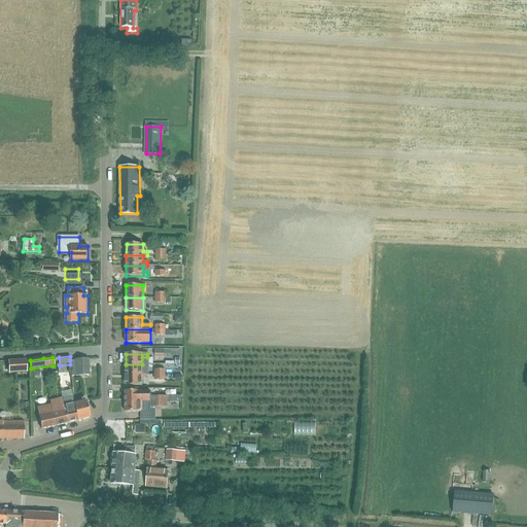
[(90,376),(88,359),(70,360),(70,364),(71,377),(90,376)]
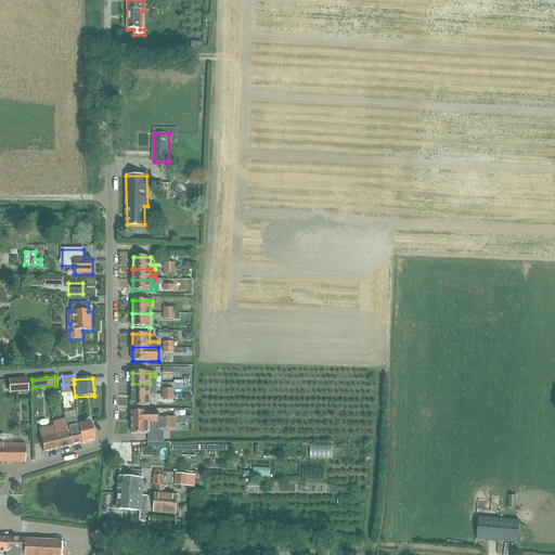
[(28,394),(27,379),(9,381),(10,395),(28,394)]
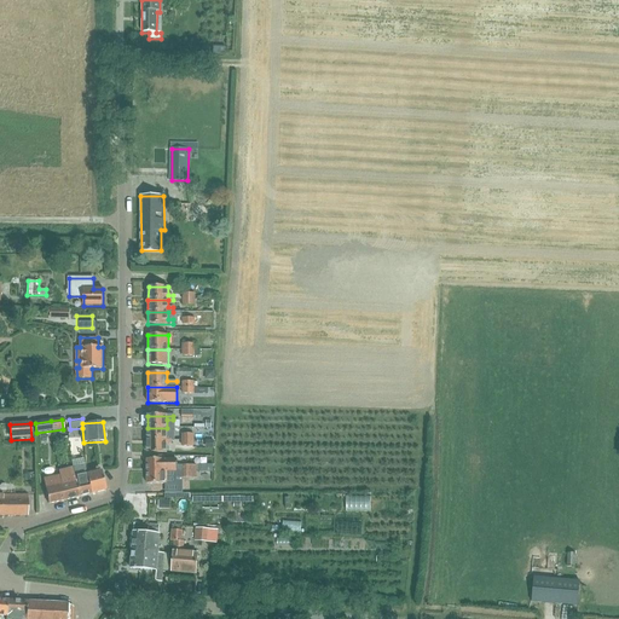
[(167,428),(148,428),(148,440),(167,440),(167,433),(172,433),(172,428),(167,428)]
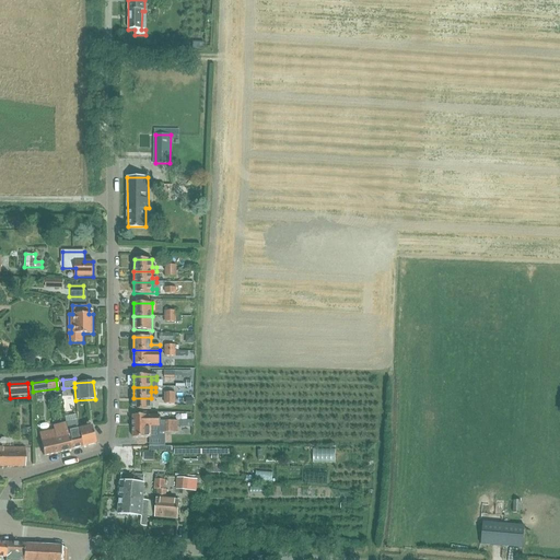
[(151,398),(133,398),(133,410),(151,410),(151,403),(155,403),(155,398),(151,398)]
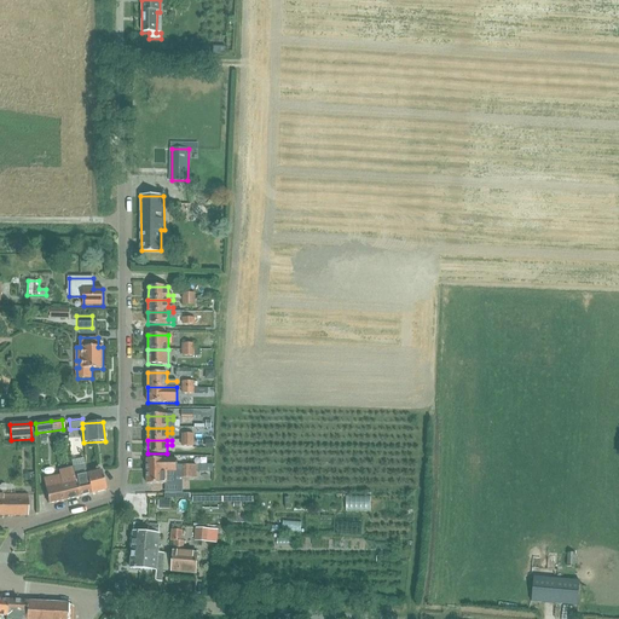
[(177,460),(146,460),(146,473),(173,473),(173,472),(177,472),(177,460)]
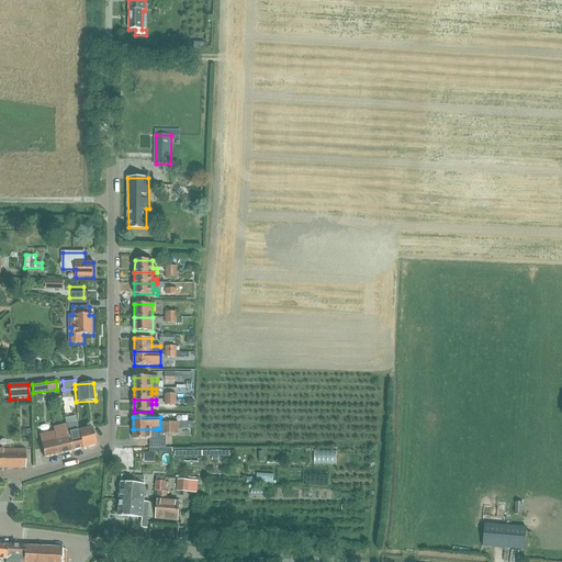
[(77,422),(66,425),(66,430),(67,433),(71,451),(82,449),(78,431),(79,431),(77,422)]
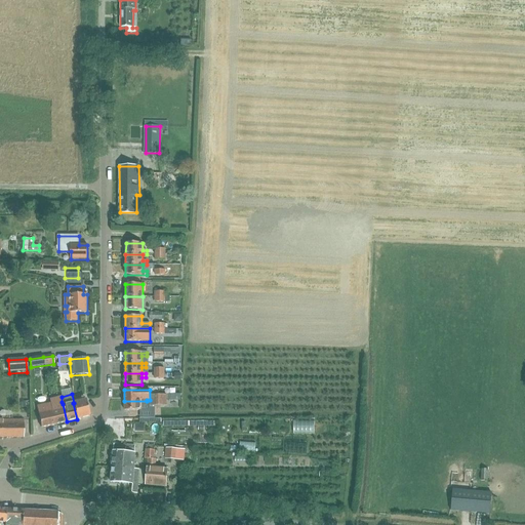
[(62,397),(49,399),(49,403),(49,404),(54,425),(65,422),(67,421),(63,404),(62,402),(62,397)]
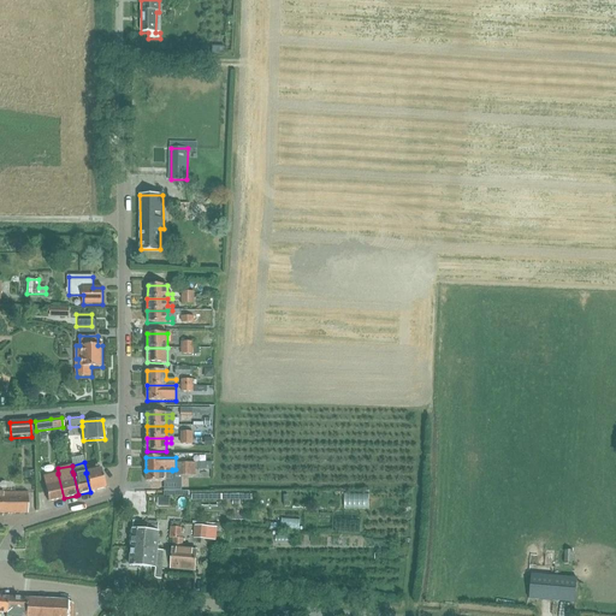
[(106,487),(101,469),(87,473),(86,473),(90,492),(106,487)]
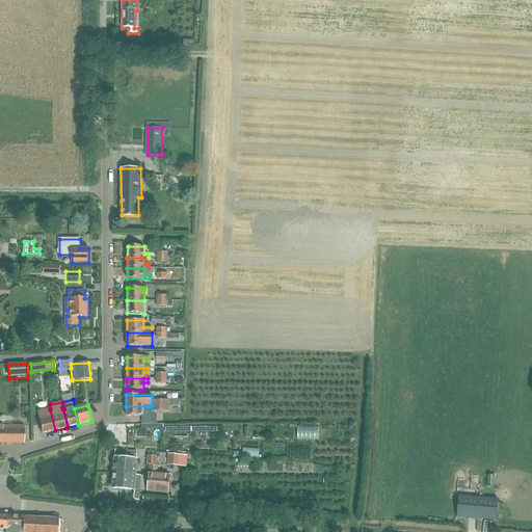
[(149,406),(126,406),(126,416),(143,416),(152,416),(152,405),(149,405),(149,406)]
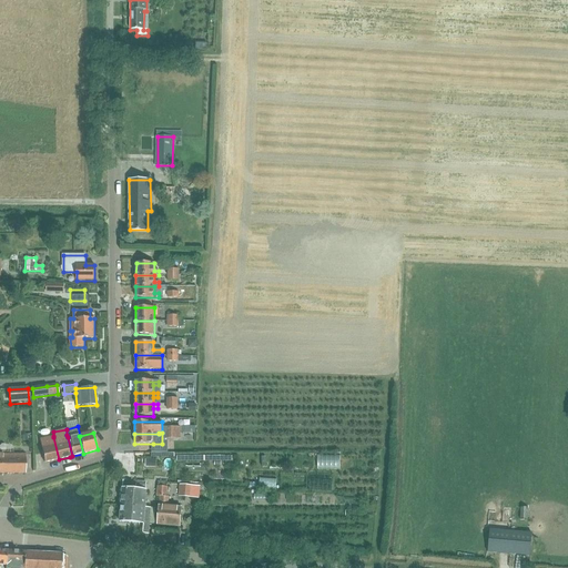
[(59,459),(53,437),(40,439),(44,463),(59,459)]
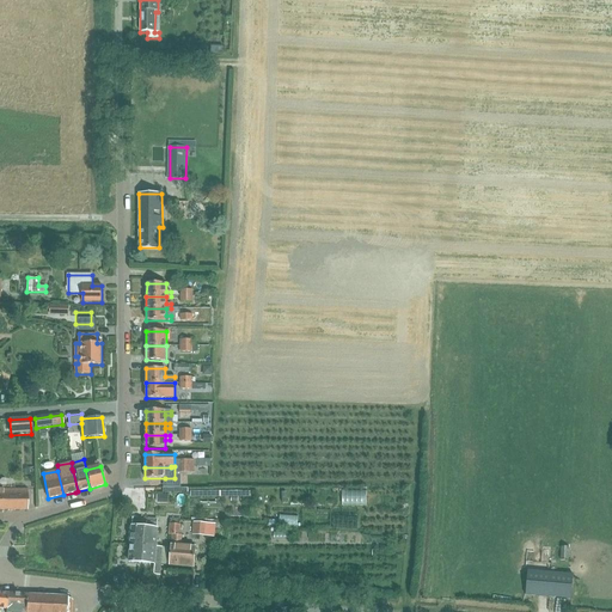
[(0,509),(28,510),(28,490),(0,489),(0,509)]
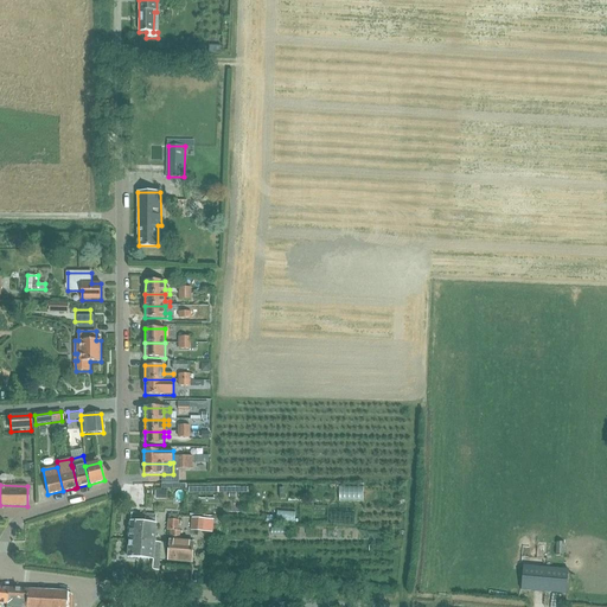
[(133,513),(131,541),(157,543),(158,524),(147,524),(147,518),(147,515),(133,513)]
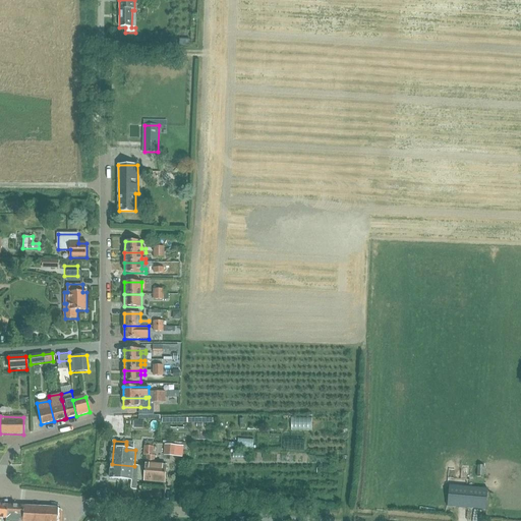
[(183,446),(165,445),(164,455),(182,456),(183,446)]
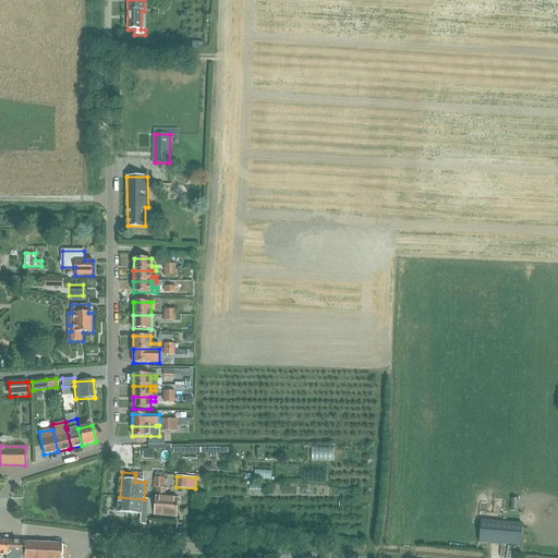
[(158,497),(155,496),(153,516),(178,518),(179,498),(167,497),(167,488),(165,487),(166,478),(156,477),(155,487),(159,487),(158,497)]
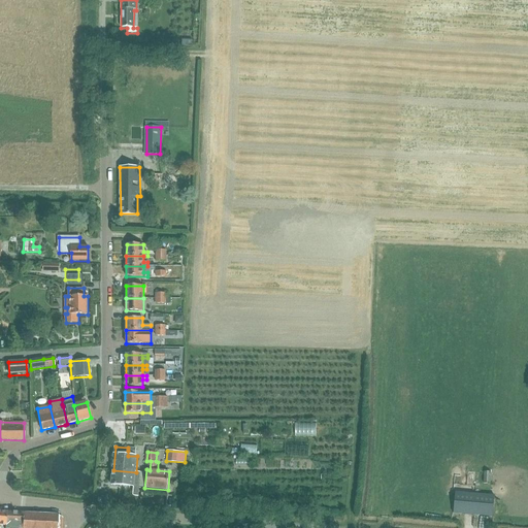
[(135,479),(136,472),(113,470),(112,485),(139,487),(140,479),(135,479)]
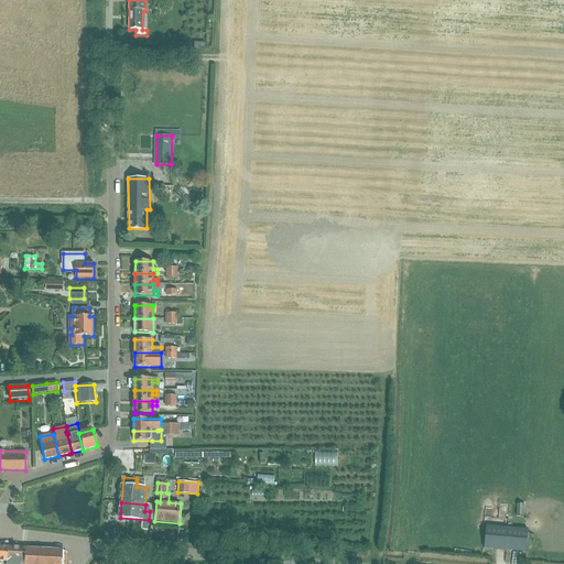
[(527,552),(528,530),(486,527),(485,549),(527,552)]
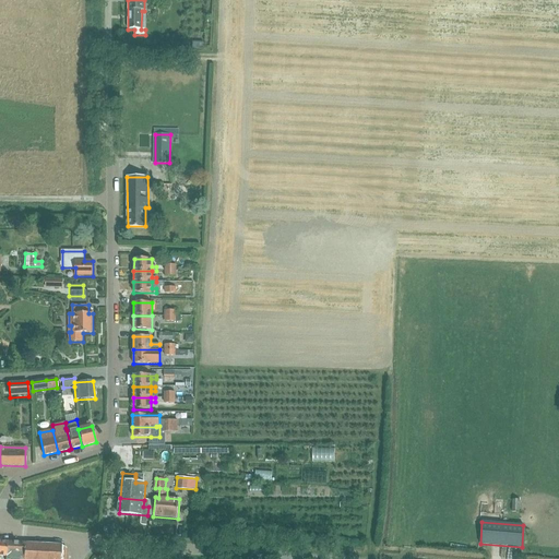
[(64,558),(66,549),(60,545),(8,542),(6,557),(7,557),(6,558),(64,558)]
